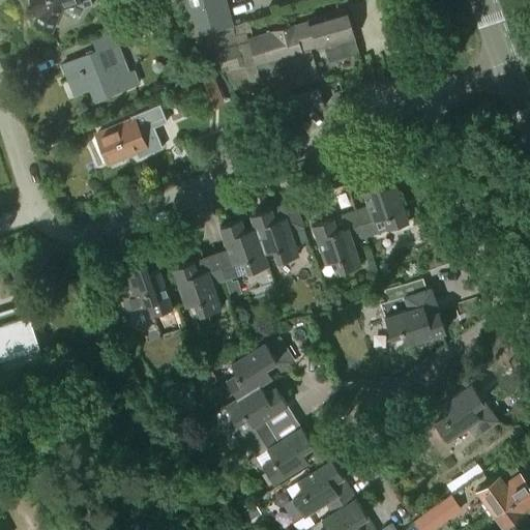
[(53,31),(58,18),(59,16),(92,4),(90,0),(30,0),(37,18),(34,24),(53,31)]
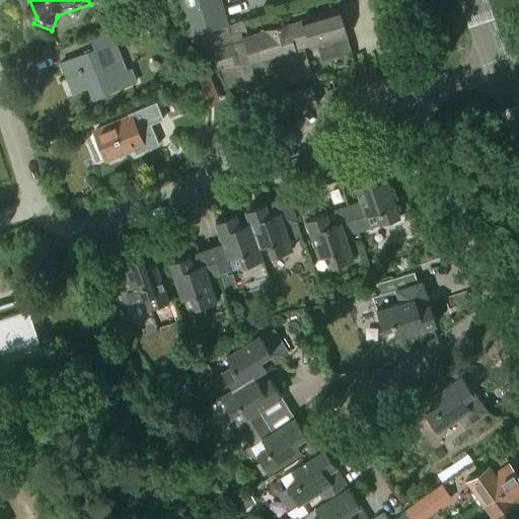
[(200,31),(227,23),(220,0),(178,0),(188,34),(200,31)]
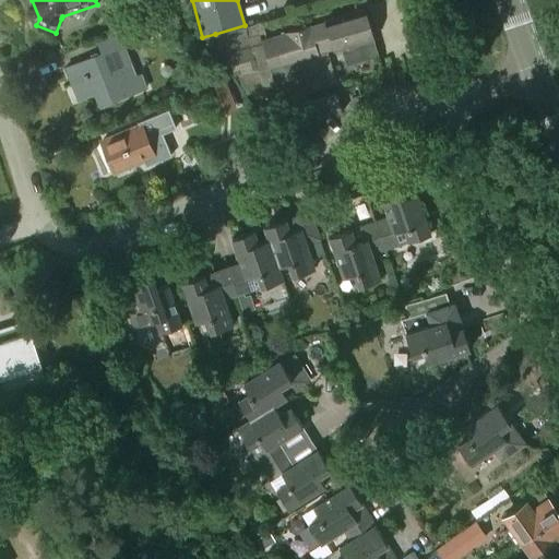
[(281,99),(290,97),(328,85),(318,52),(341,46),(346,64),(378,56),(365,9),(324,21),(324,23),(311,26),(311,24),(286,32),(287,33),(262,40),(281,99)]
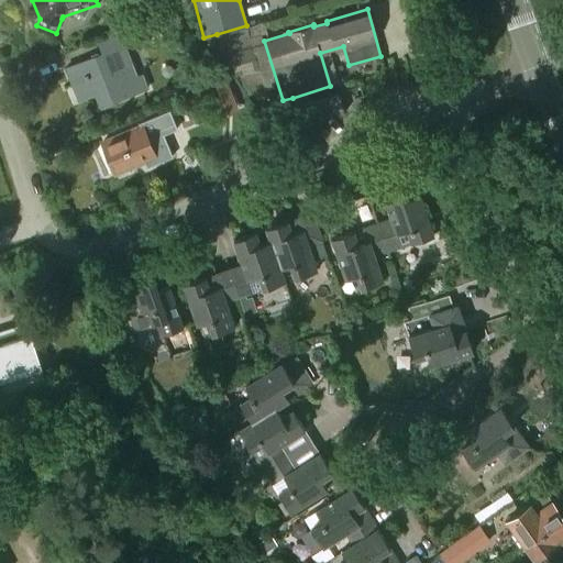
[(264,22),(246,28),(251,39),(268,33),(264,22)]
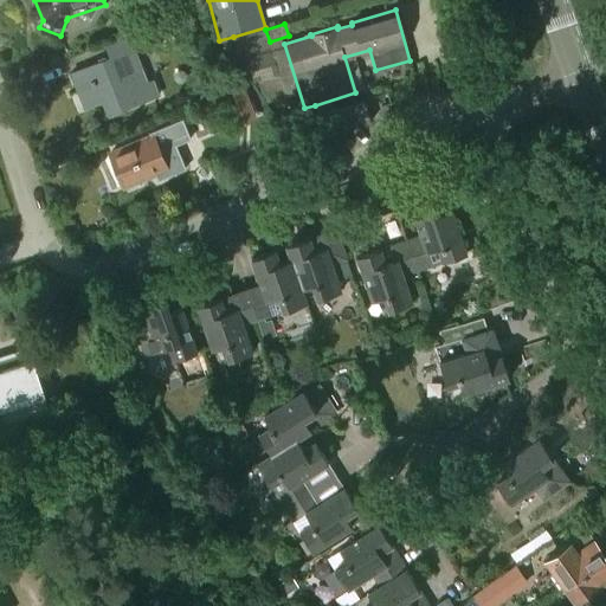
[(107,44),(113,57),(72,73),(79,91),(85,89),(92,105),(118,95),(124,109),(159,96),(154,82),(148,84),(134,50),(162,39),(156,25),(107,44)]
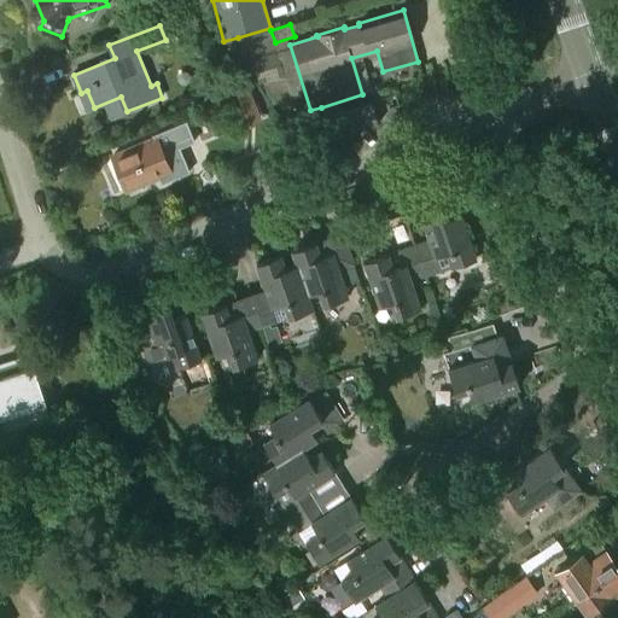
[(277,48),(275,42),(270,30),(270,28),(238,38),(243,58),(277,48)]
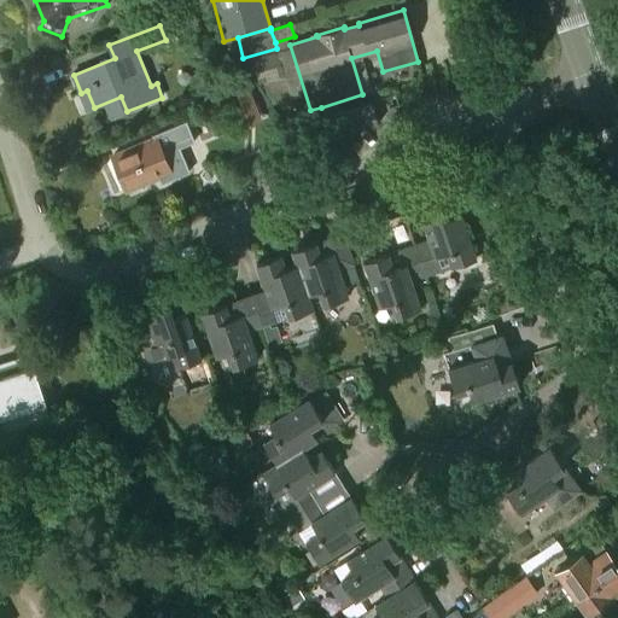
[(268,95),(270,104),(270,105),(290,100),(277,51),(252,58),(260,83),(263,82),(267,95),(268,95)]
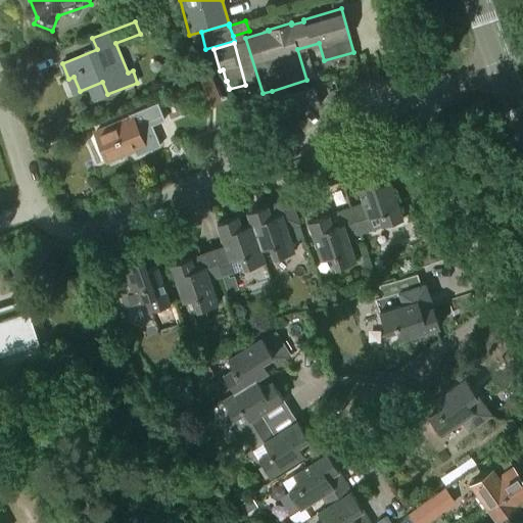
[(210,75),(192,82),(202,109),(222,101),(210,75)]
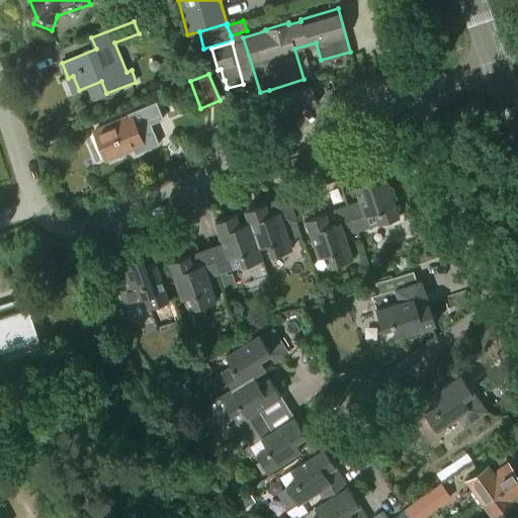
[(312,86),(275,97),(279,114),(317,104),(312,86)]
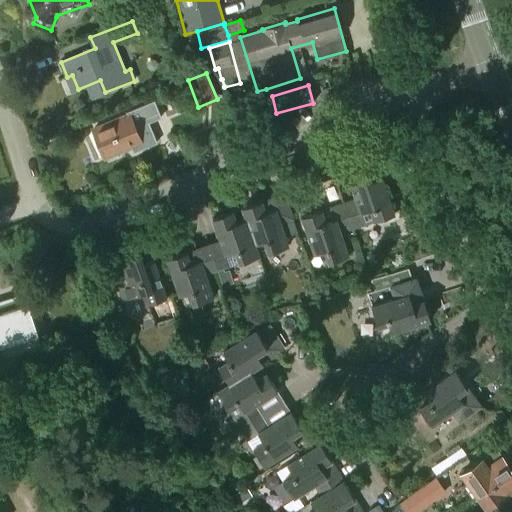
[(129,116),(93,131),(102,153),(117,147),(119,150),(131,145),(134,152),(157,142),(149,122),(162,117),(154,100),(127,111),(129,116)]
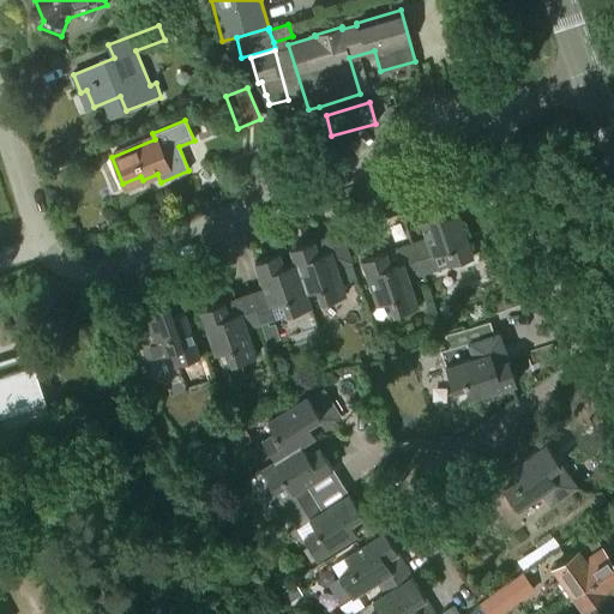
[(413,244),(423,275),(449,266),(449,265),(473,257),(458,212),(445,217),(440,203),(416,211),(426,239),(413,244)]
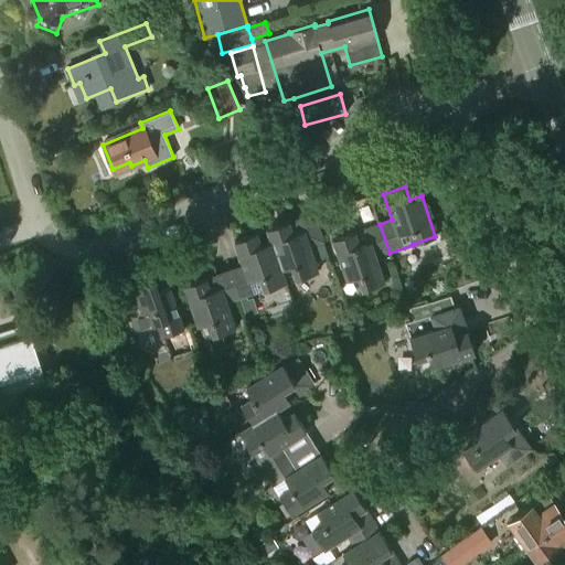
[(376,257),(390,253),(380,224),(379,224),(369,195),(345,204),(354,232),(333,240),(347,281),(359,277),(363,290),(385,283),(376,257)]
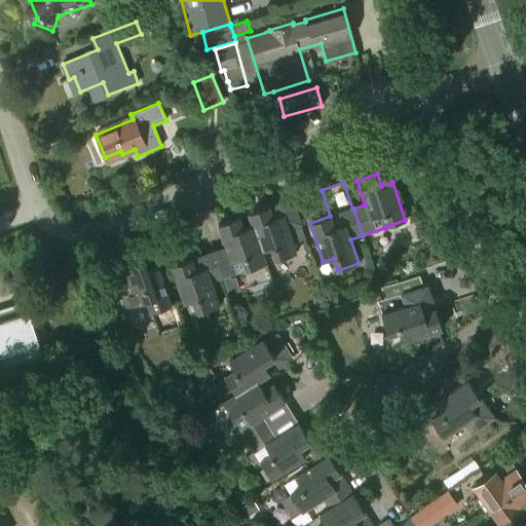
[(262,251),(272,248),(276,259),(296,253),(289,229),(301,225),(292,197),(249,213),(253,225),(262,251)]
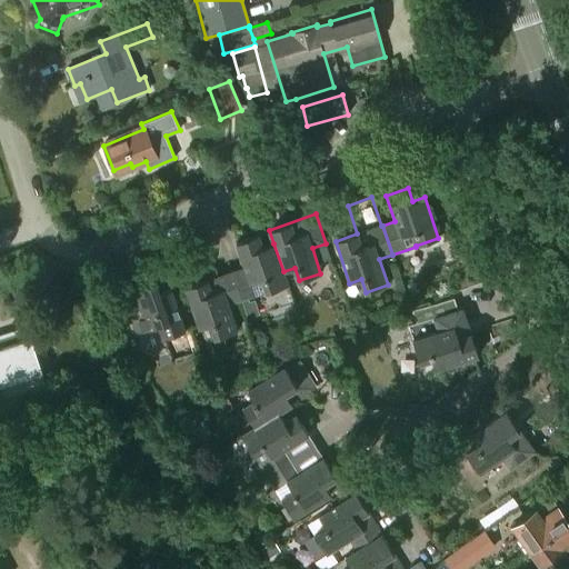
[(288,285),(283,271),(273,243),(263,247),(259,233),(236,241),(245,267),(232,271),(241,300),(266,292),(266,291),(288,285)]
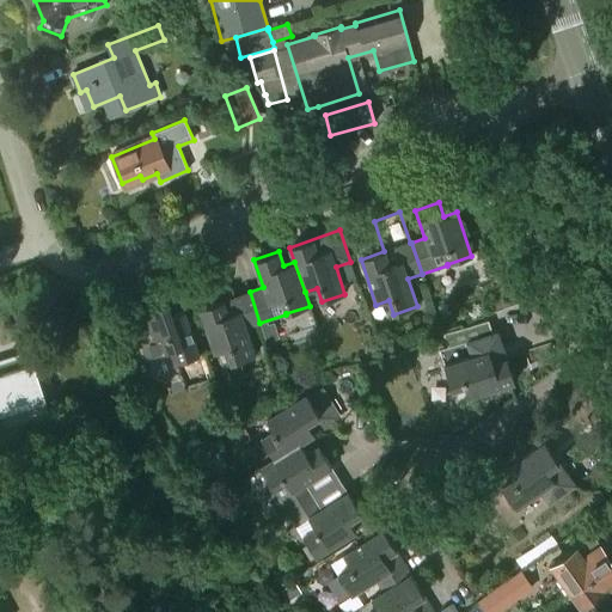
[(246,328),(259,323),(250,292),(200,308),(214,354),(227,349),(232,363),(255,355),(246,328)]
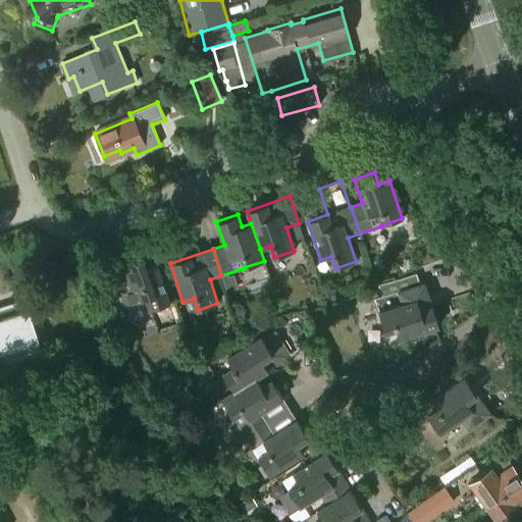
[(122,264),(129,286),(118,291),(123,306),(146,299),(149,310),(170,303),(157,265),(147,268),(143,257),(122,264)]
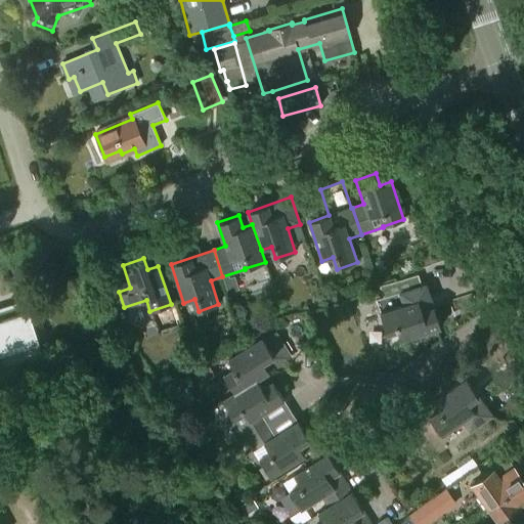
[(440,328),(426,284),(398,293),(402,306),(380,313),(387,334),(398,330),(402,340),(440,328)]
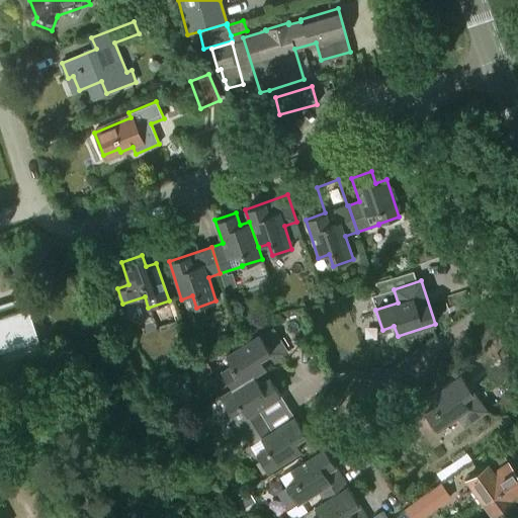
[(27,310),(0,318),(0,349),(36,338),(27,310)]
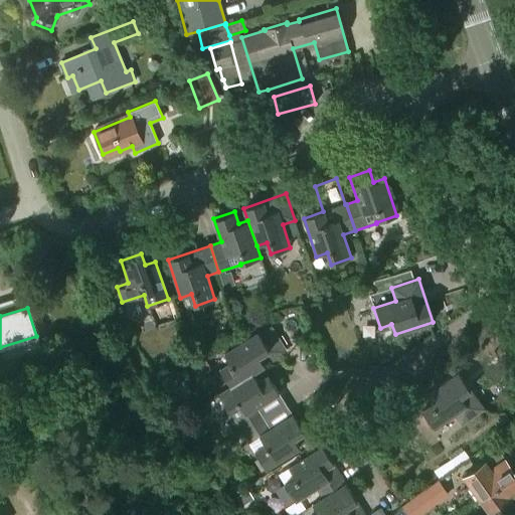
[(272,357),(282,350),(285,348),(272,327),(260,335),(258,332),(223,353),(229,362),(219,369),(229,385),(264,363),(259,356),(268,350),(272,357)]
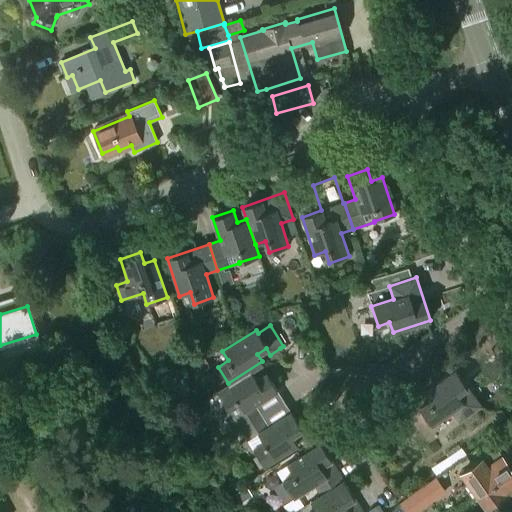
[(262,361),(228,383),(229,384),(217,391),(240,428),(263,413),(257,403),(277,390),(266,373),(256,379),(251,371),(263,363),(262,361)]
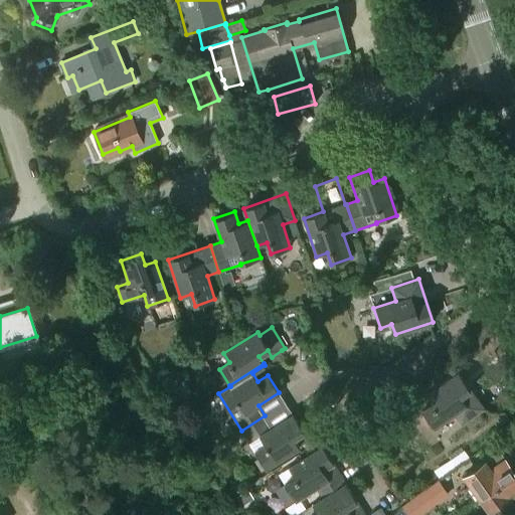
[(432,403),(421,410),(435,428),(454,414),(462,425),(484,408),(458,372),(425,395),(432,403)]
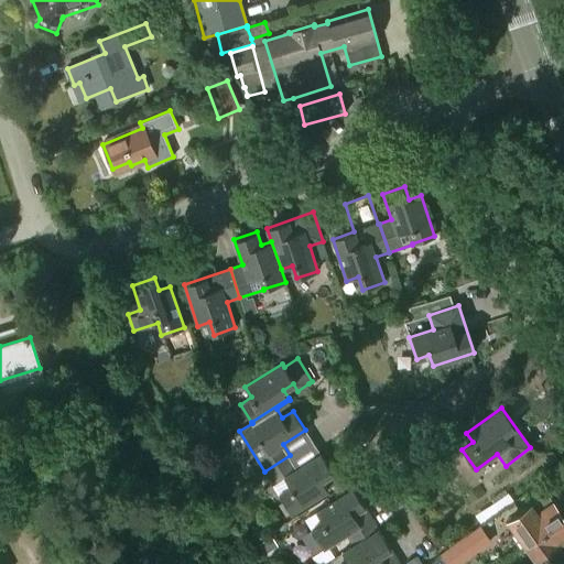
[(290,455),(264,472),(291,513),(328,490),(322,480),(333,473),(321,454),(297,468),(290,455)]
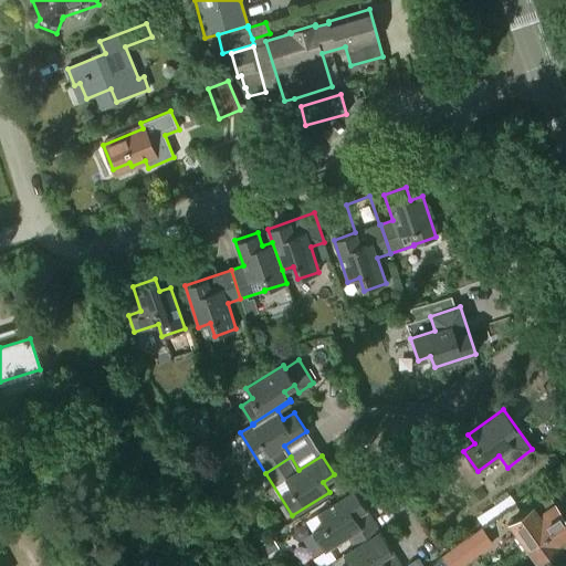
[(312,531),(324,551),(328,548),(347,536),(354,547),(381,531),(355,490),(317,513),(324,524),(312,531)]
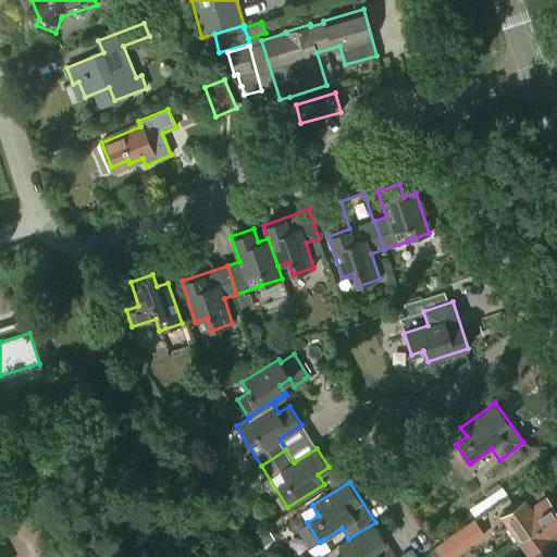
[(519,539),(556,512),(537,485),(522,495),(525,498),(503,515),(519,539)]
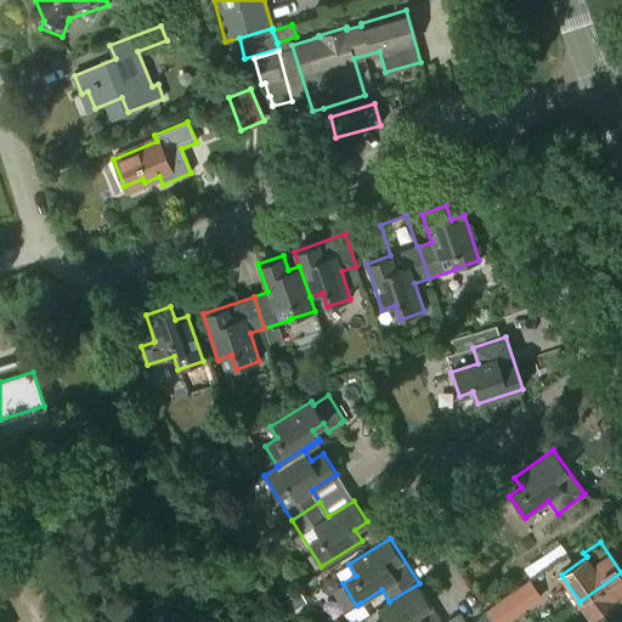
[(621,572),(580,601),(593,621),(608,621),(621,612),(621,572)]
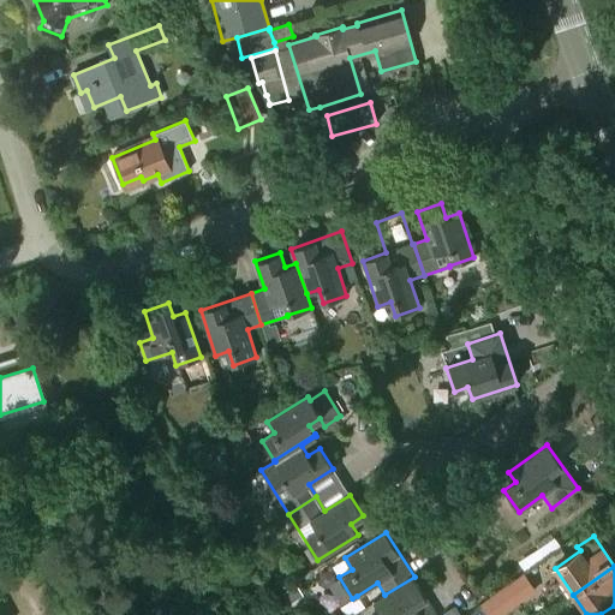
[(479,605),(485,614),(500,614),(535,591),(521,574),(479,605)]
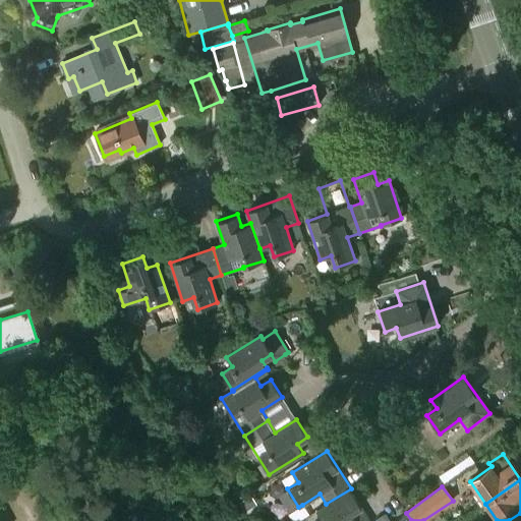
[(370,520),(351,488),(326,504),(315,510),(322,519),(319,520),(370,520)]
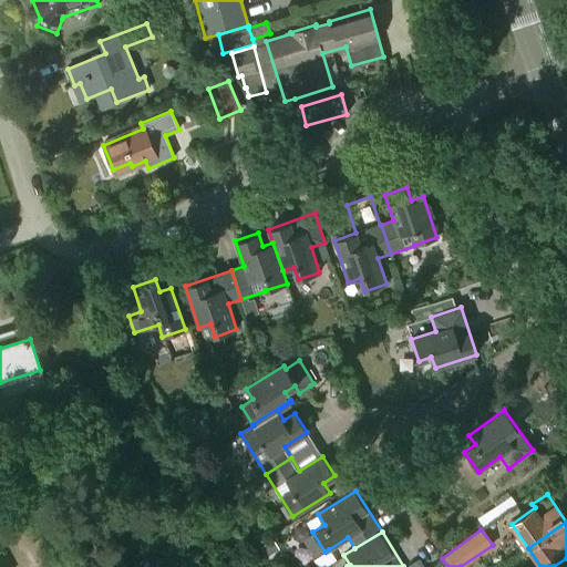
[(274,538),(260,547),(267,556),(279,548),(274,538)]
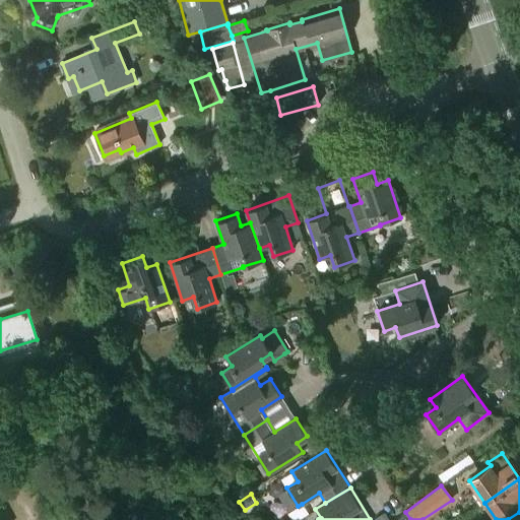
[(298,519),(309,514),(302,504),(298,506),(287,512),(293,519),(298,519)]
